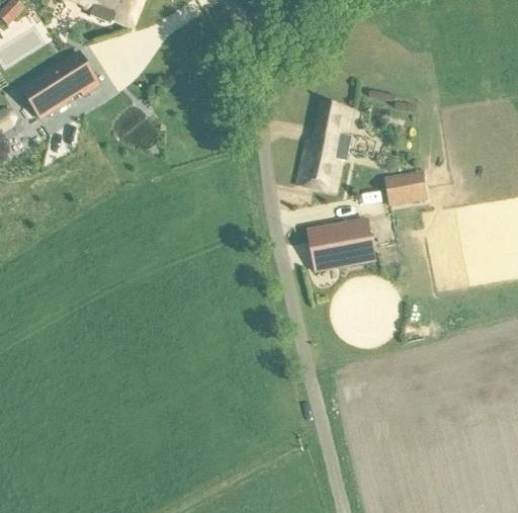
[(0,12),(0,16),(8,24),(25,7),(18,0),(12,0),(0,12)]
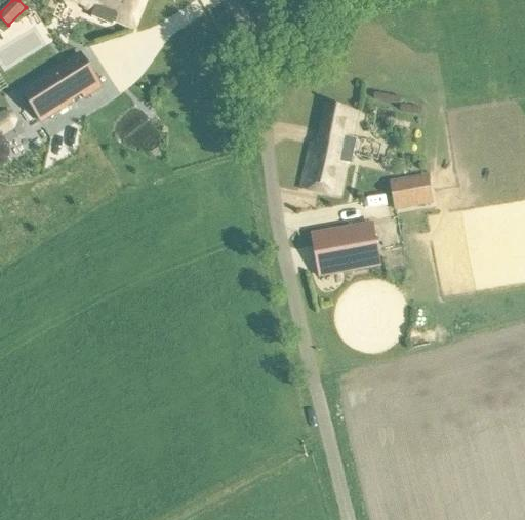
[(76,0),(90,5),(89,8),(137,27),(147,0),(76,0)]
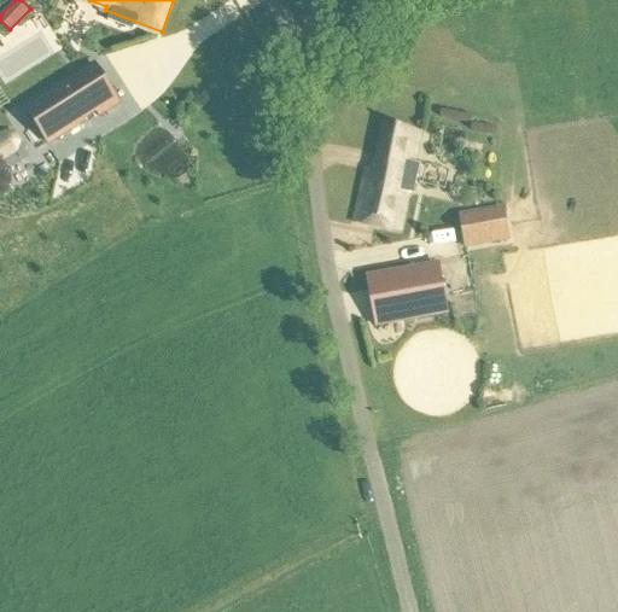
[(94,59),(23,104),(48,144),(86,120),(85,118),(97,110),(99,115),(121,100),(94,59)]
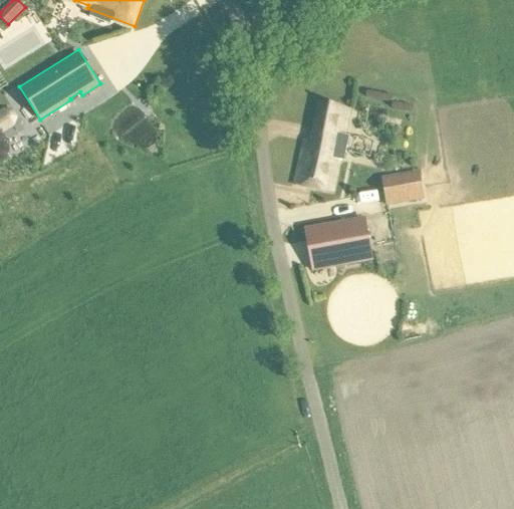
[(0,111),(0,126),(6,136),(25,121),(12,103),(0,111)]
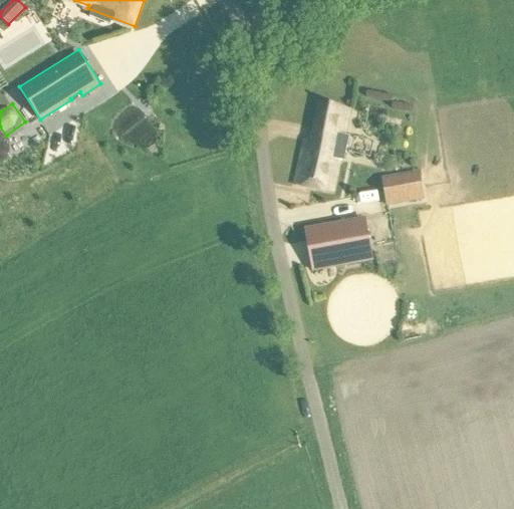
[(343,133),(347,110),(319,104),(311,145),(303,143),(294,187),(330,194),(338,158),(344,159),(349,134),(343,133)]
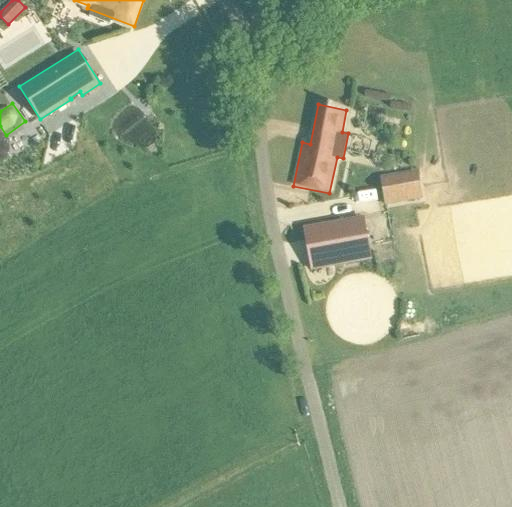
[(385,203),(422,196),(418,168),(380,175),(385,203)]
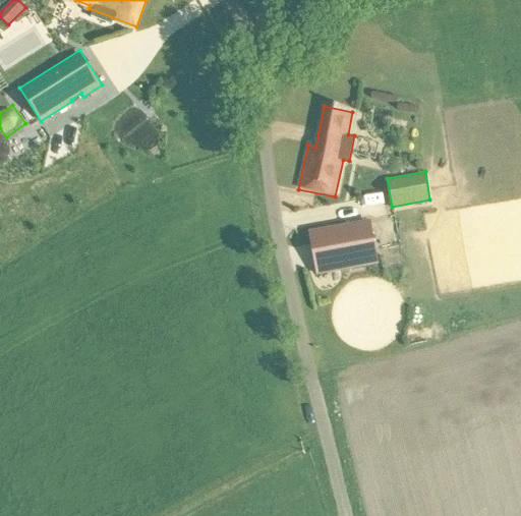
[(309,230),(317,272),(378,261),(369,219),(309,230)]
